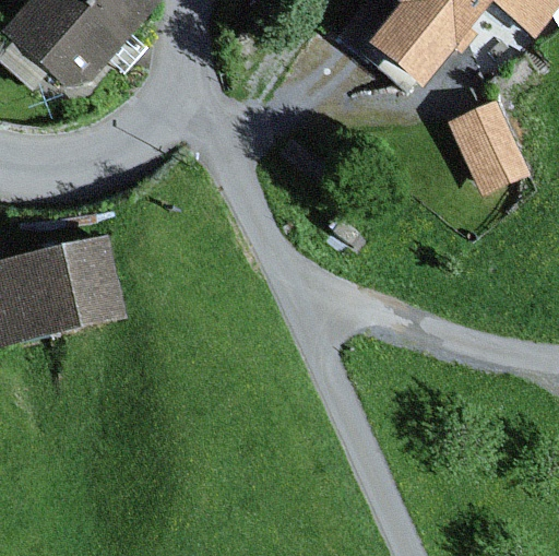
[(27,0),(1,31),(12,40),(48,71),(64,86),(90,81),(109,59),(132,33),(161,0),(27,0)]
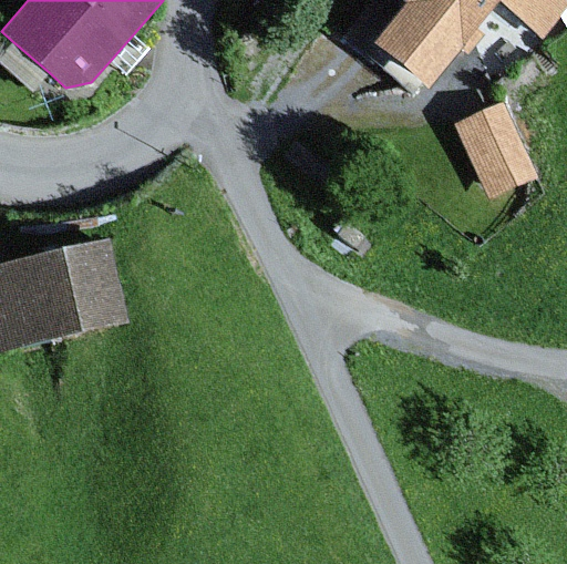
[(370,0),(343,37),(364,53),(372,44),(420,82),(429,89),(500,1),(540,39),(566,3),(566,0),(370,0)]
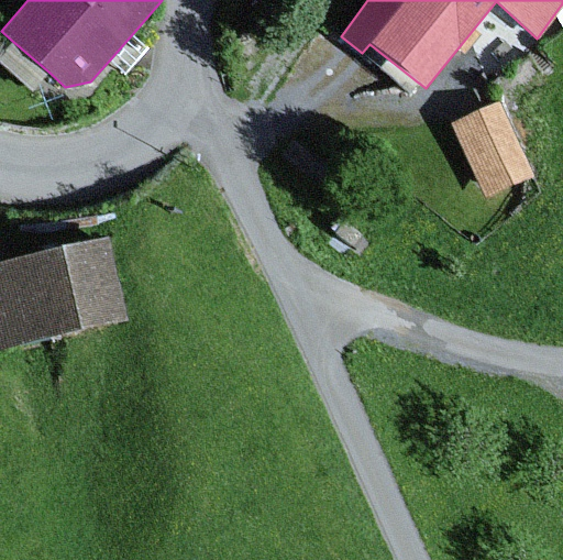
[(148,46),(133,33),(110,59),(125,74),(148,46)]
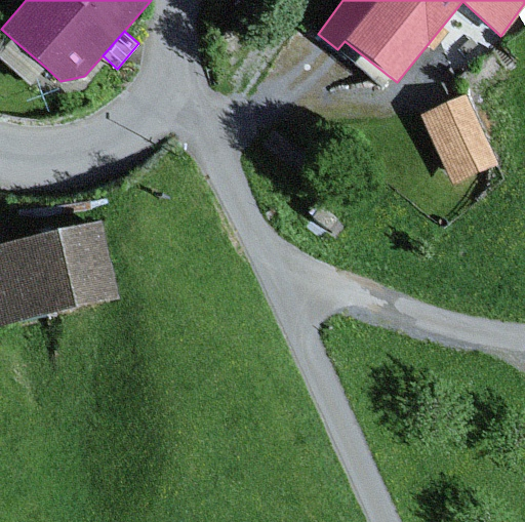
[(45,67),(11,38),(0,50),(0,56),(30,83),(45,67)]
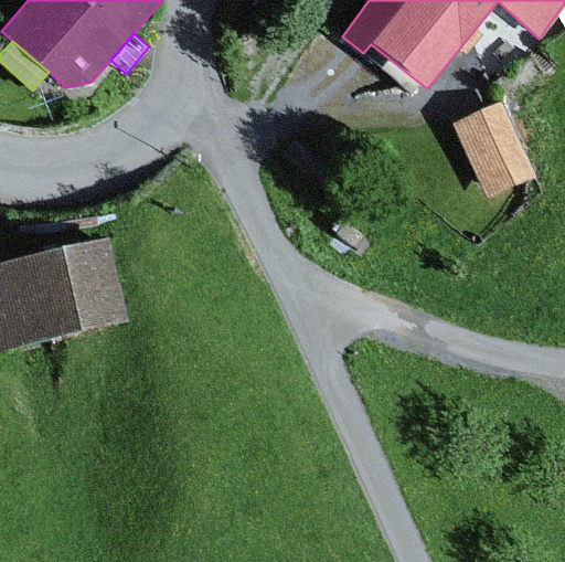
[(418,82),(371,44),(363,53),(412,92),(418,82)]
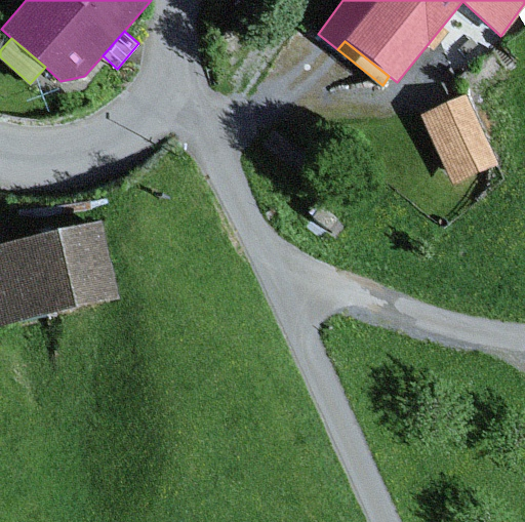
[(498,163),(466,92),(419,114),(451,184),(498,163)]
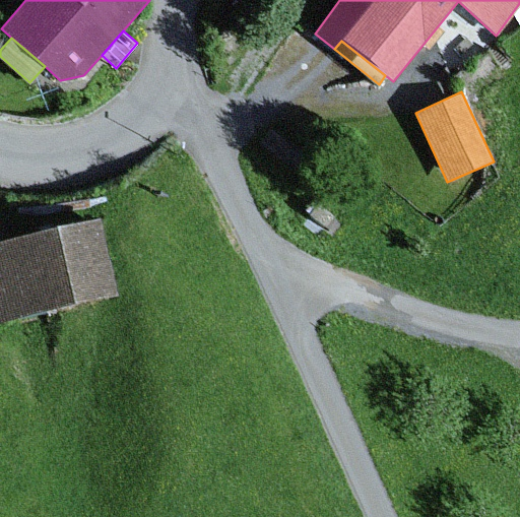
[(101,215),(0,241),(0,323),(120,293),(101,215)]
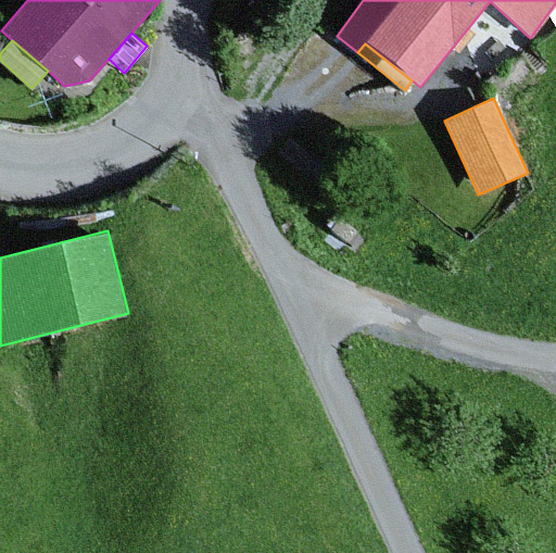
All buildings are outlined.
